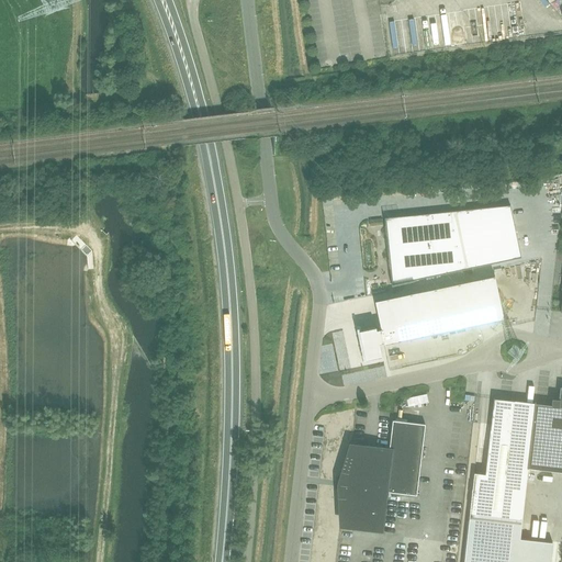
[(510,205),(385,217),(392,285),(521,258),(510,205)]
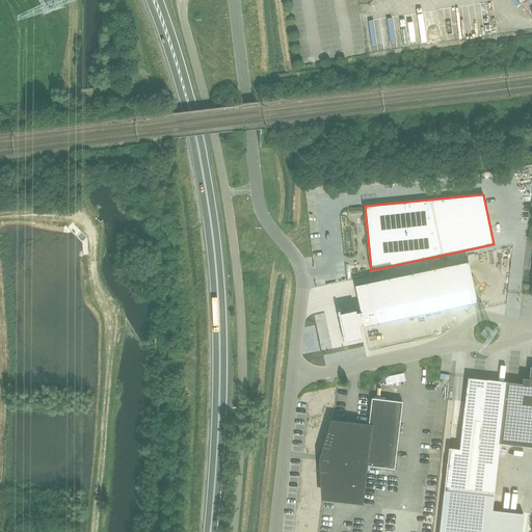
[(468,261),(354,285),(361,311),(355,312),(354,311),(340,314),(345,341),(361,338),(358,325),(363,324),(364,326),(477,302),(468,261)]
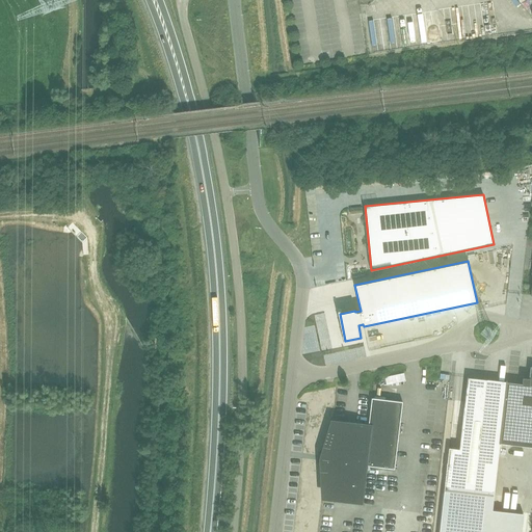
[(523,383),(468,377),(459,449),(449,448),(439,531),(521,531),(524,513),(491,510),(500,444),(531,447),(531,366),(530,366),(529,378),(523,378),(523,383)]
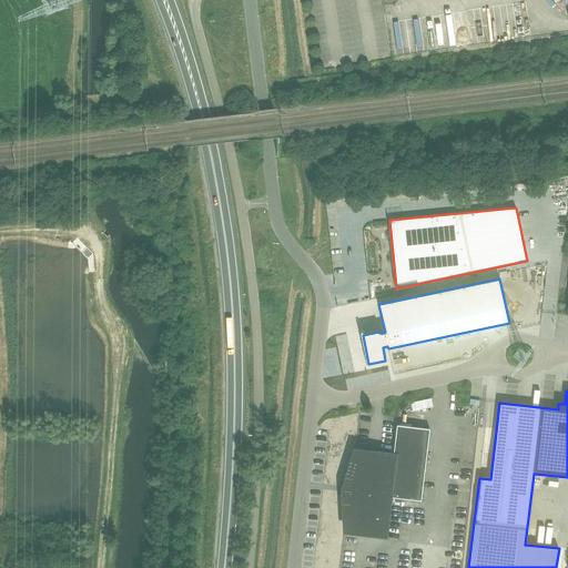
[(346,505),(348,533),(386,537),(391,497),(421,500),(429,429),(397,425),(393,454),(358,449),(350,476),(350,477),(346,503),(346,505)]
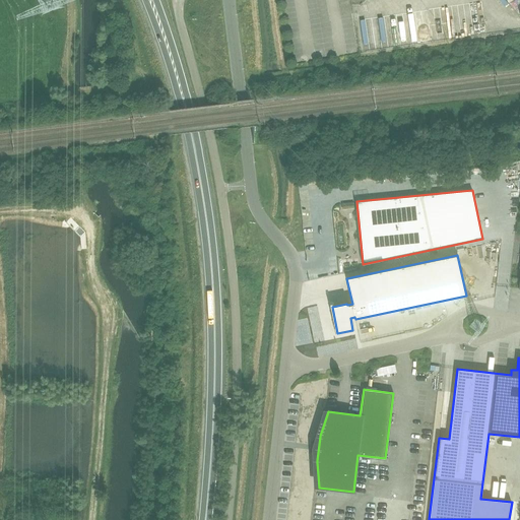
[(417,471),(420,456),(409,454),(406,468),(417,471)]
